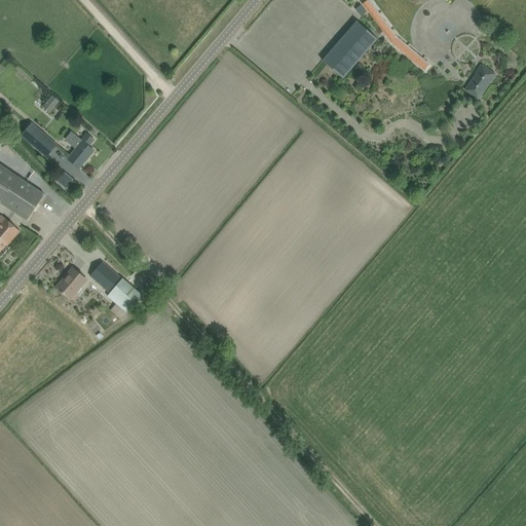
[(424,71),(429,64),(398,37),(369,0),(367,0),(362,4),(390,42),(424,71)]
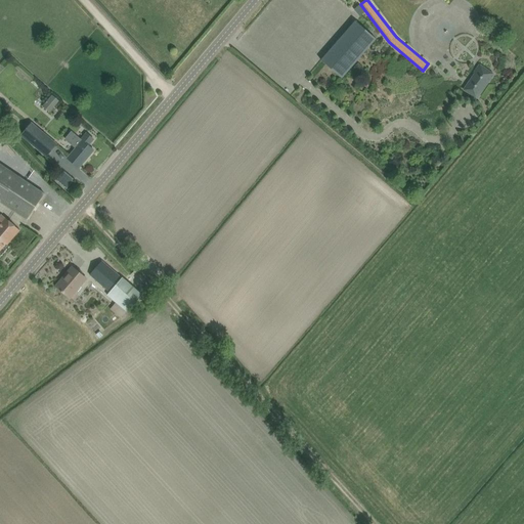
[(354,9),(359,16),(365,11),(359,4),(354,9)]
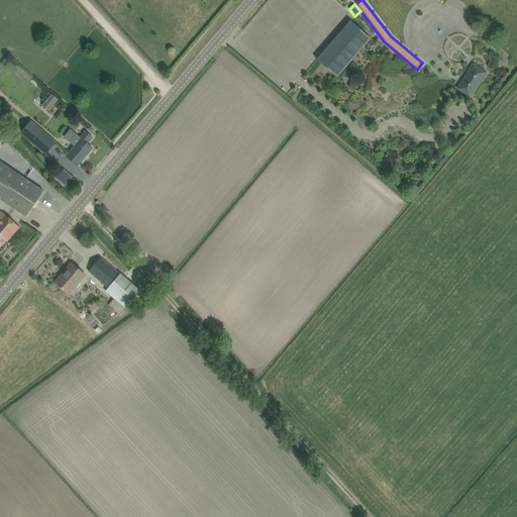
[(316,60),(324,66),(336,77),(371,38),(350,20),(316,60)]
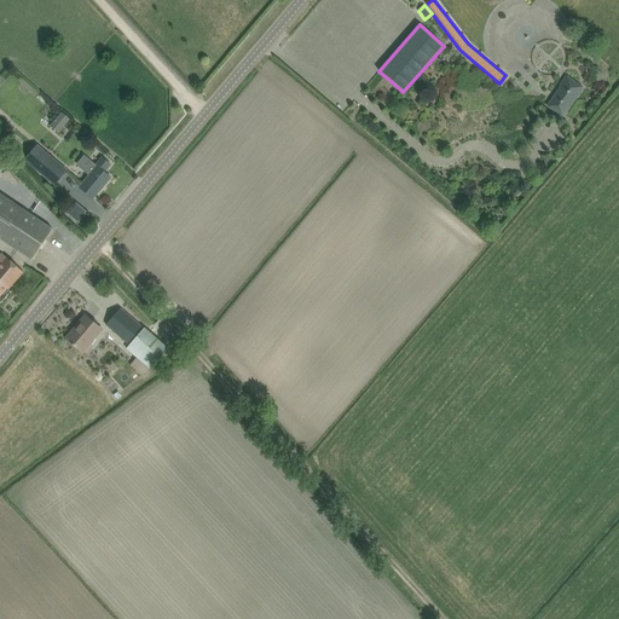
[(574,96),(580,87),(567,77),(561,86),(567,90),(554,109),(562,115),(577,96),(574,96)]
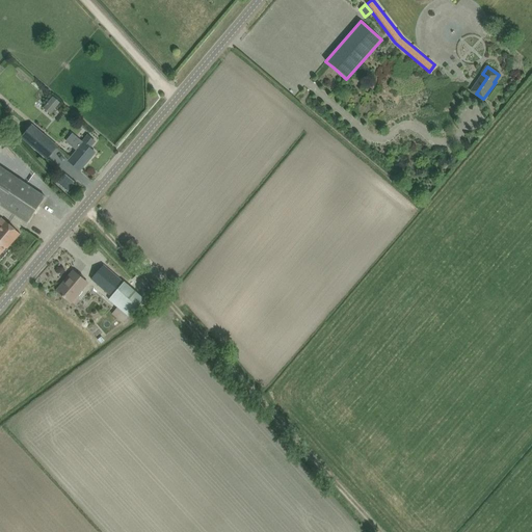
[(50,114),(60,102),(53,97),(43,108),(50,114)]
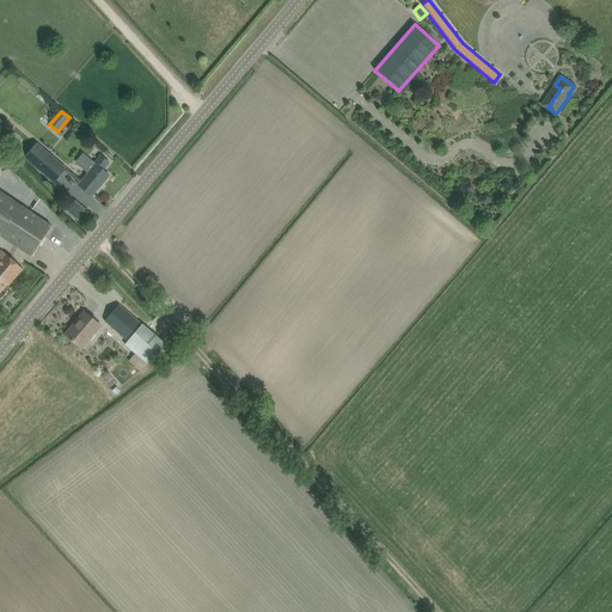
[(37,144),(24,158),(54,183),(67,169),(37,144)]
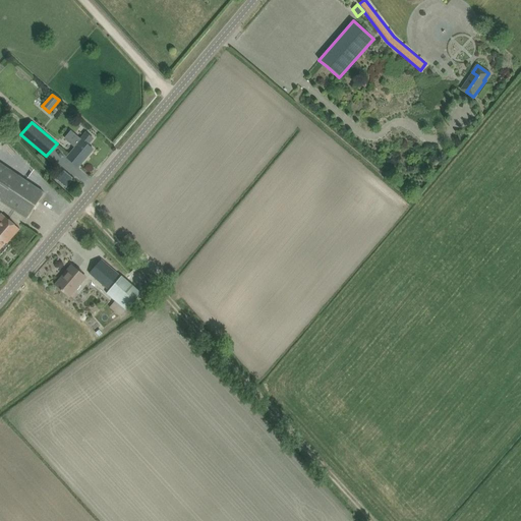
[(71,131),(65,138),(75,148),(66,158),(70,161),(78,167),(94,150),(89,146),(93,139),(85,134),(81,139),(81,140),(71,131)]
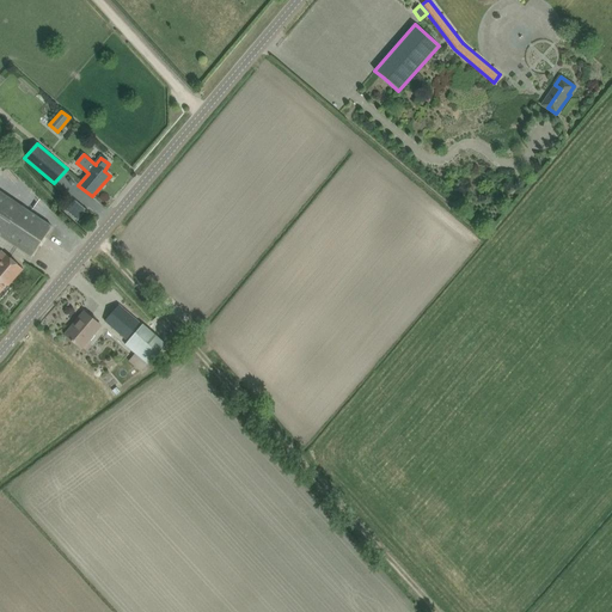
[(0,236),(22,250),(31,257),(51,227),(42,220),(0,191),(0,236)]
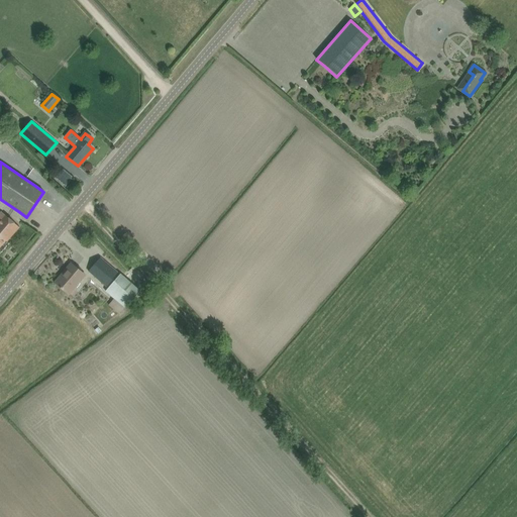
[(19,227),(12,220),(2,212),(0,214),(0,246),(6,240),(7,241),(19,227)]
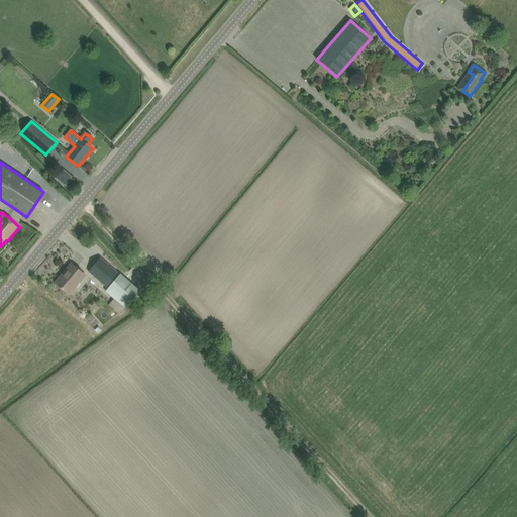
[(120,274),(100,257),(88,271),(108,288),(105,291),(124,307),(139,290),(120,274)]
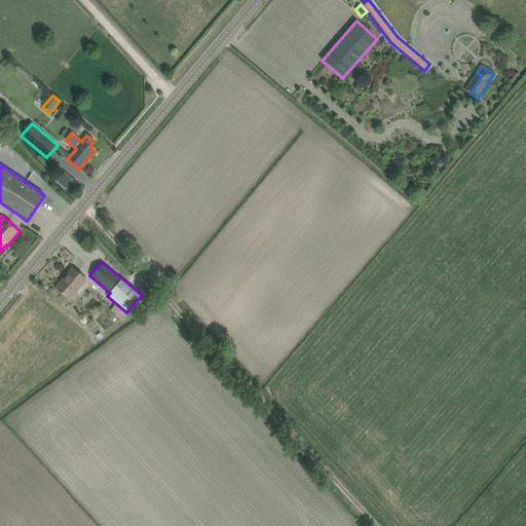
[(69,275),(58,289),(62,293),(64,295),(70,300),(86,279),(72,268),(67,274),(69,275)]
